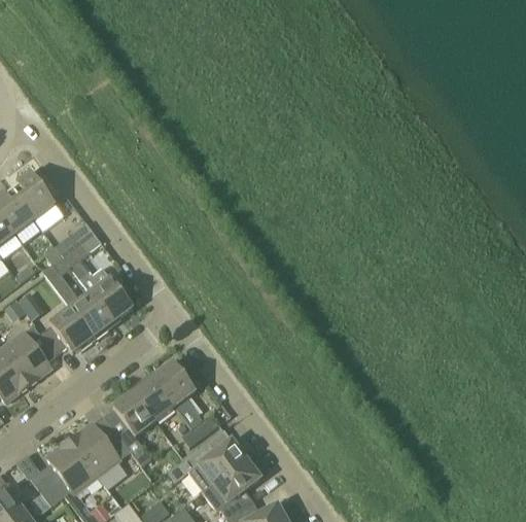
[(13,190),(35,219),(56,204),(42,186),(46,184),(37,172),(34,175),(32,173),(18,183),(20,186),(13,190)]
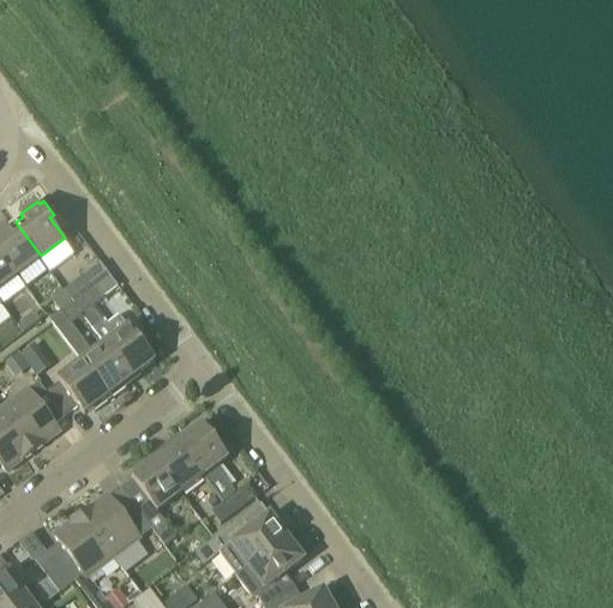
[(0,248),(18,272),(41,256),(16,222),(10,228),(7,224),(0,228),(0,248)]
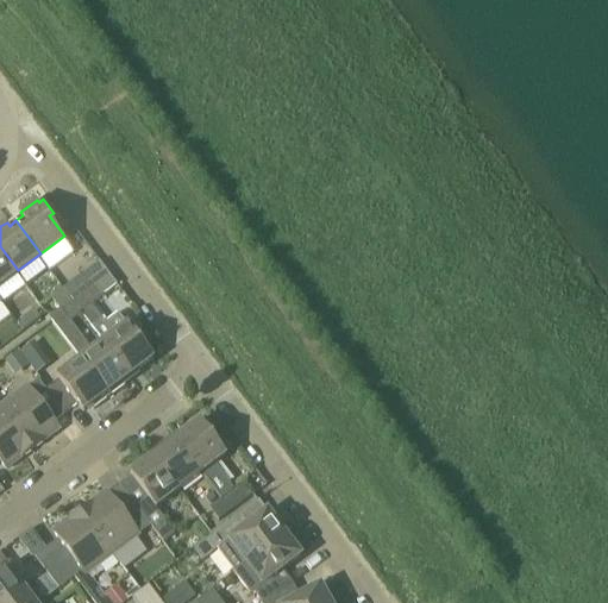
[(0,283),(18,270),(0,246),(0,283)]
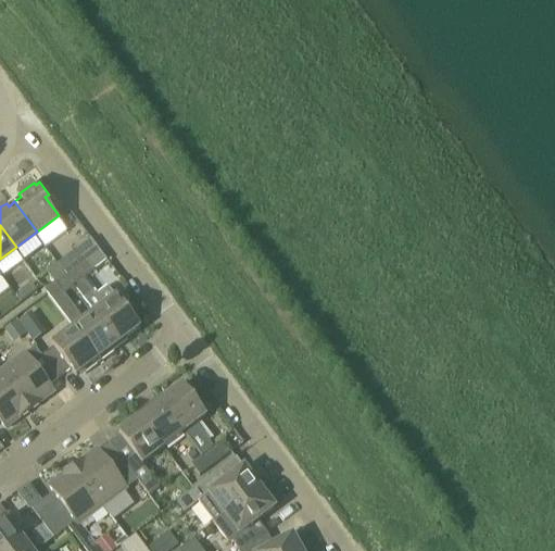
[(66,272),(88,255),(80,245),(58,261),(66,272)]
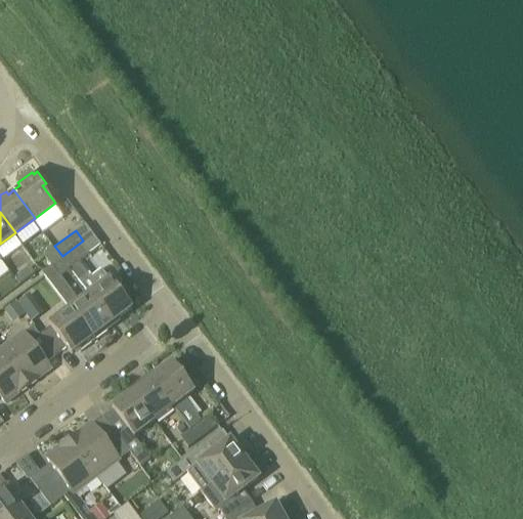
[(90,292),(111,276),(103,267),(92,275),(80,259),(91,251),(83,241),(62,256),(70,266),(71,266),(90,292)]
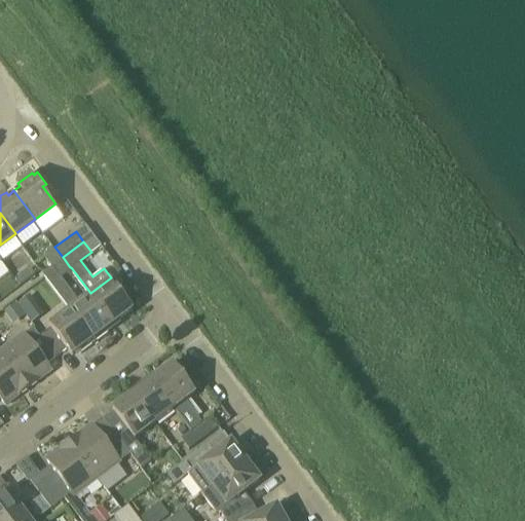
[(53,264),(63,257),(54,247),(45,254),(53,264)]
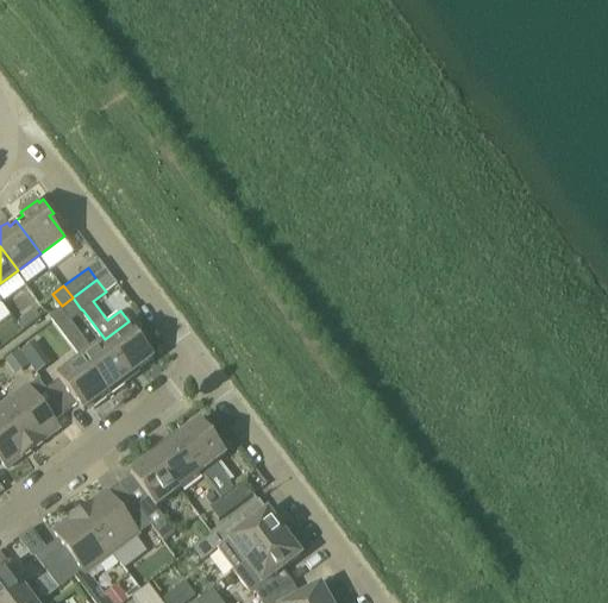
[(93,349),(105,339),(82,309),(81,309),(73,297),(62,306),(93,349)]
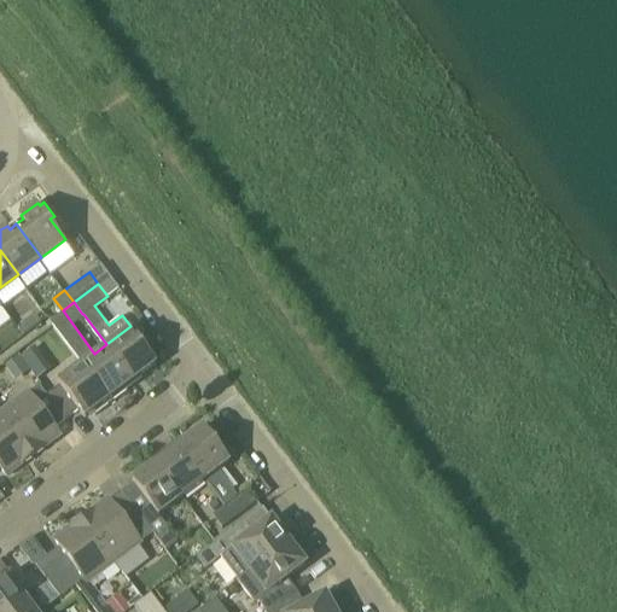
[(25,332),(42,319),(36,312),(19,324),(25,332)]
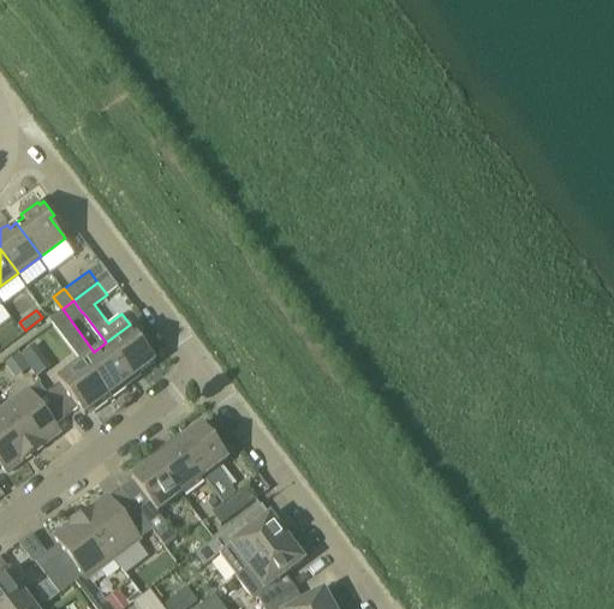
[(106,342),(132,377),(155,359),(154,357),(158,353),(148,339),(143,342),(130,324),(106,342)]
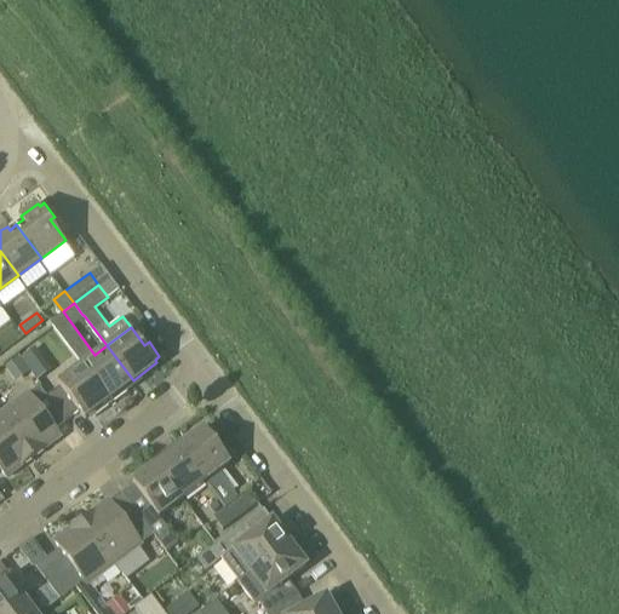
[(126,385),(133,380),(107,345),(95,355),(84,363),(113,401),(129,389),(126,385)]
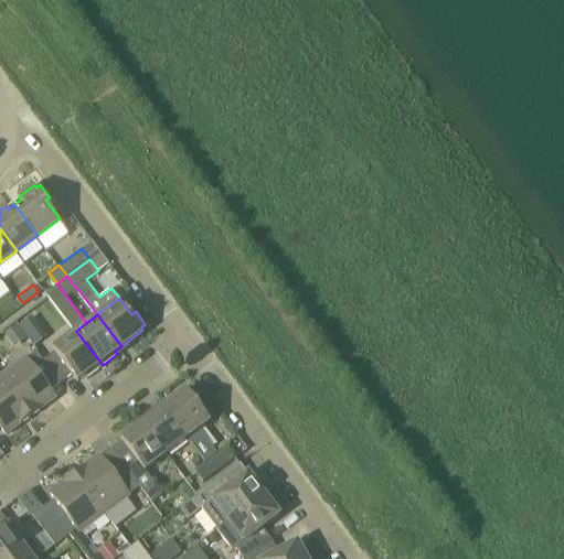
[(28,332),(39,324),(33,316),(21,324),(28,332)]
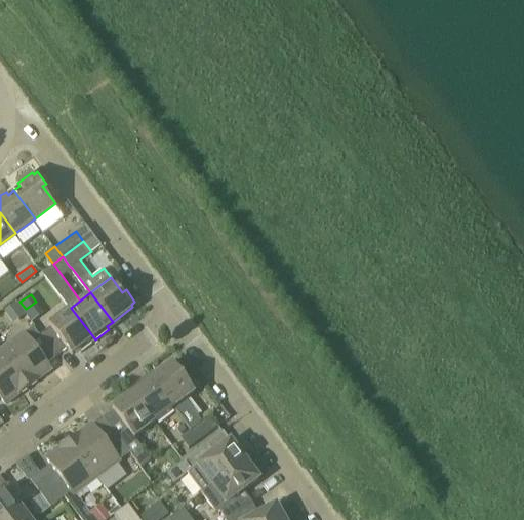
[(82,350),(95,340),(71,308),(51,322),(52,324),(42,331),(58,353),(69,346),(73,352),(79,347),(82,350)]
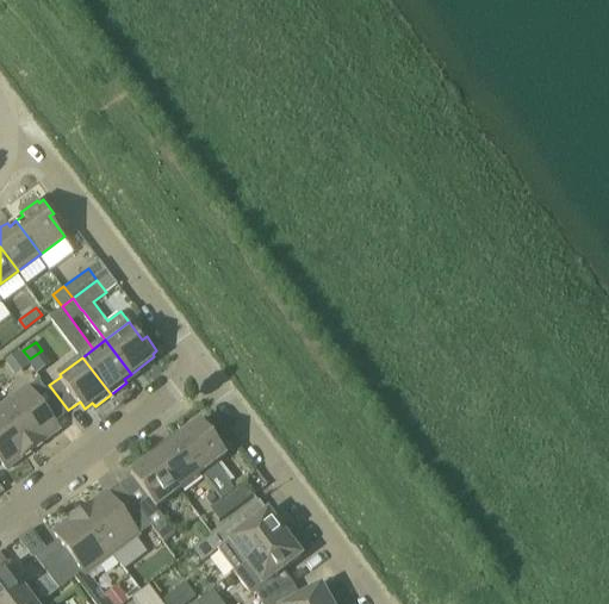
[(68,410),(49,385),(37,394),(29,383),(2,403),(35,446),(61,425),(56,419),(68,410)]
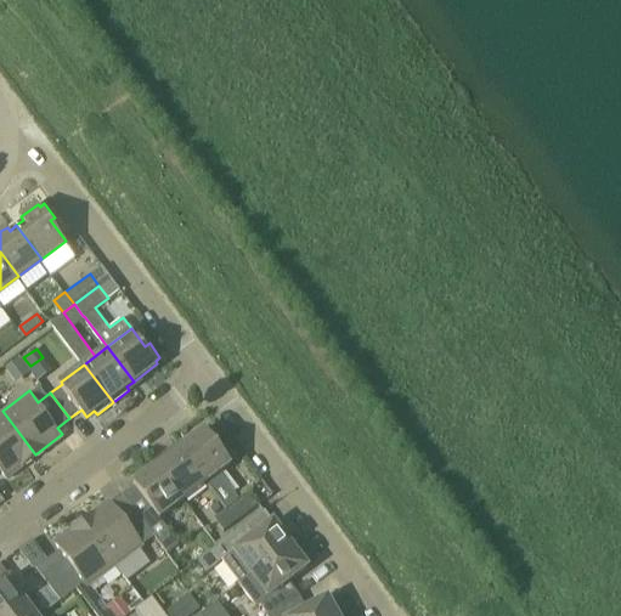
[(7,475),(35,455),(3,411),(0,412),(0,470),(3,469),(7,475)]
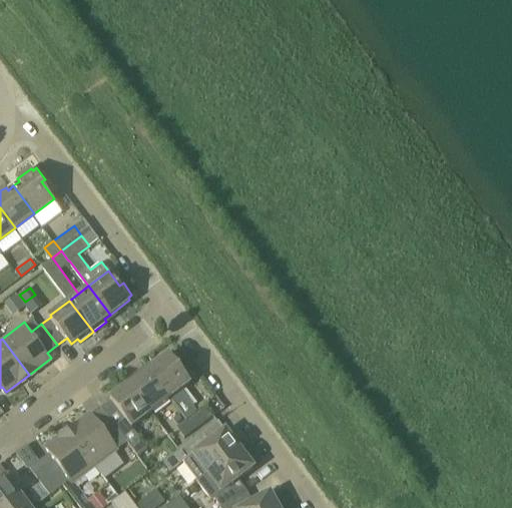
[(188,417),(198,410),(181,388),(191,381),(179,366),(183,364),(174,352),(171,355),(169,353),(149,367),(171,396),(171,395),(188,417)]
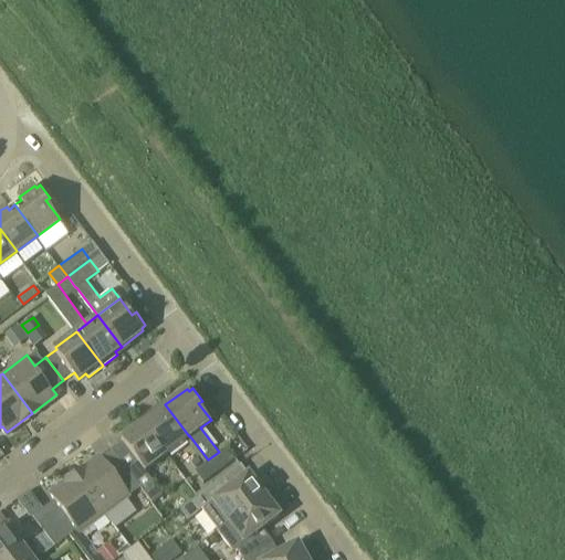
[(168,452),(189,436),(165,404),(158,410),(156,407),(142,418),(168,452)]
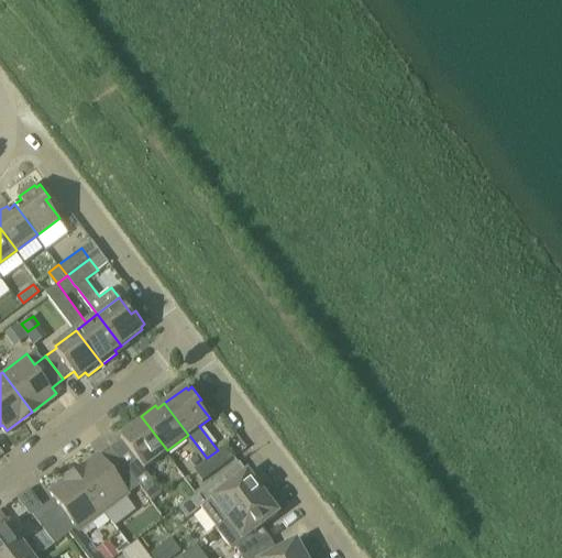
[(145,467),(167,450),(141,416),(127,427),(129,430),(122,436),(127,441),(116,450),(144,488),(152,499),(163,491),(155,480),(145,467)]
